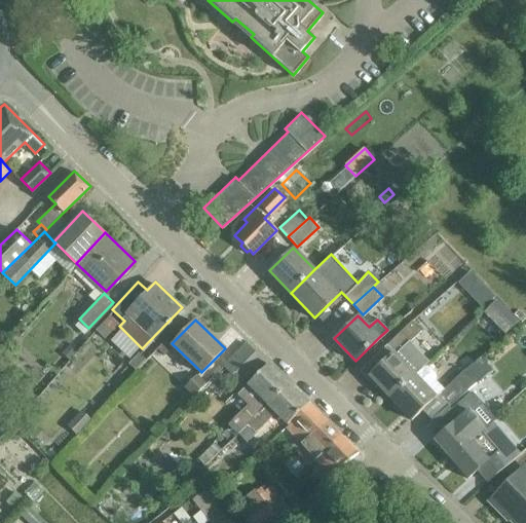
[(393,353),(370,375),(378,383),(390,397),(422,366),(428,360),(410,340),(421,330),(411,320),(386,343),(385,344),(393,353)]
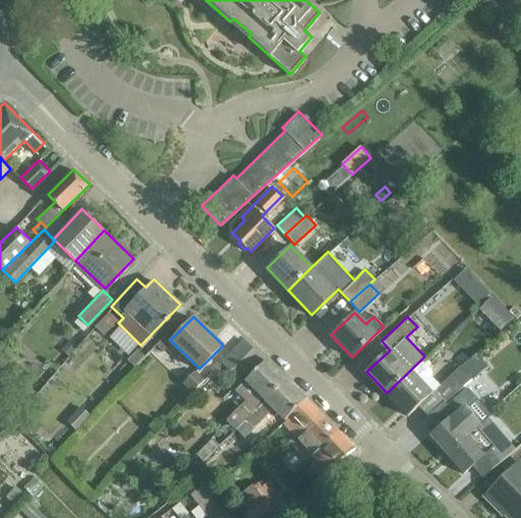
[(101,318),(93,326),(102,335),(110,327),(101,318)]
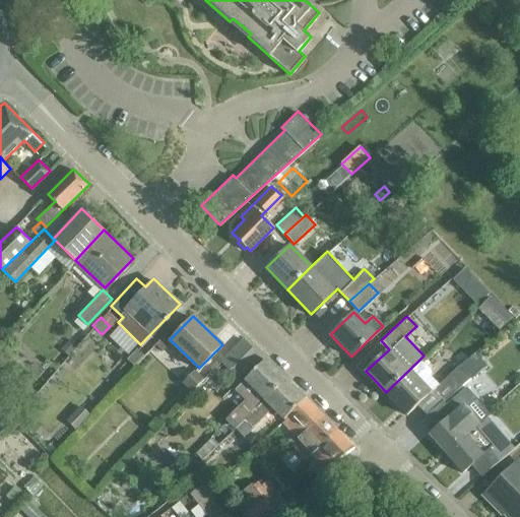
[(163,335),(154,343),(160,349),(169,341),(163,335)]
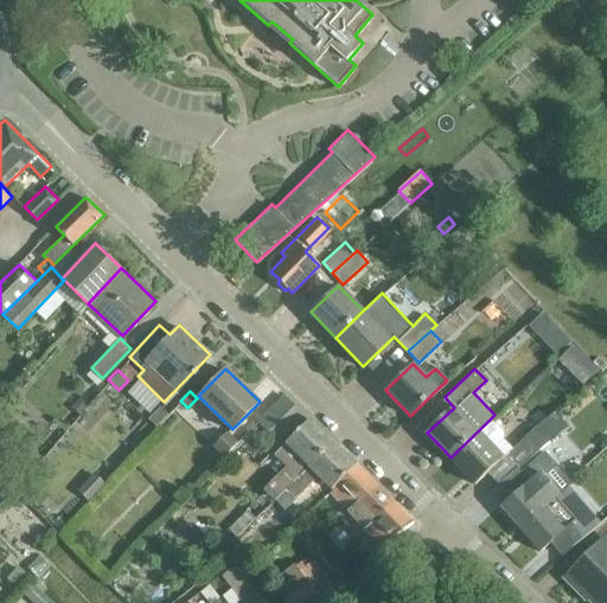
[(279,441),(306,415),(286,395),(259,422),(279,441)]
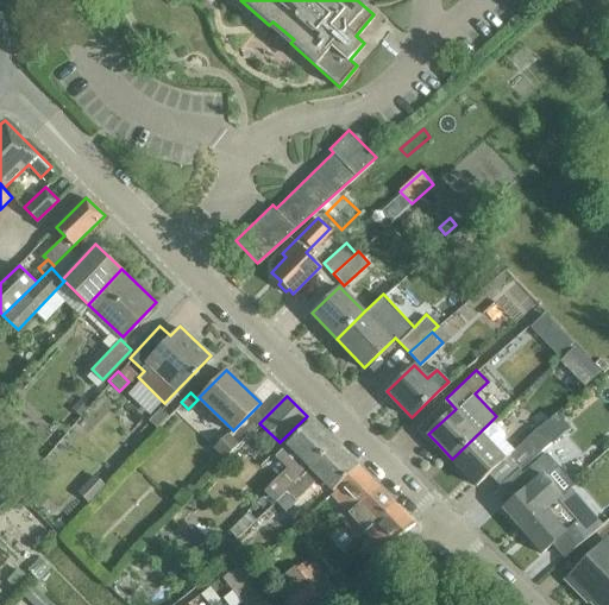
[(81,397),(70,408),(79,415),(89,403),(81,397)]
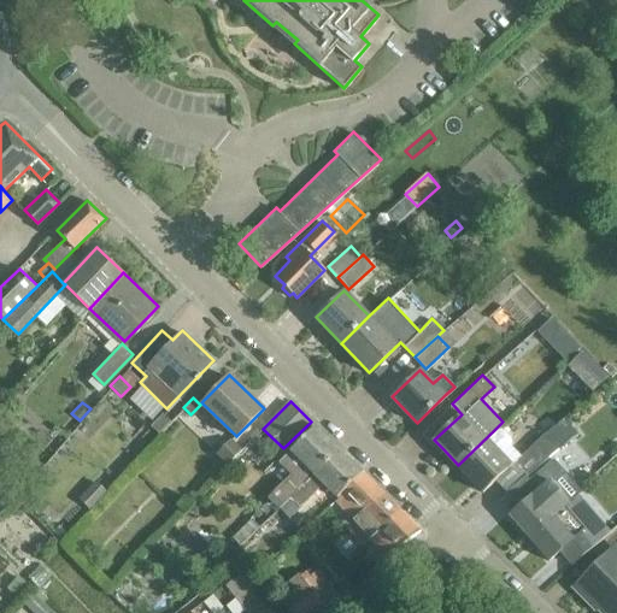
[(159,435),(171,420),(162,413),(150,426),(159,435)]
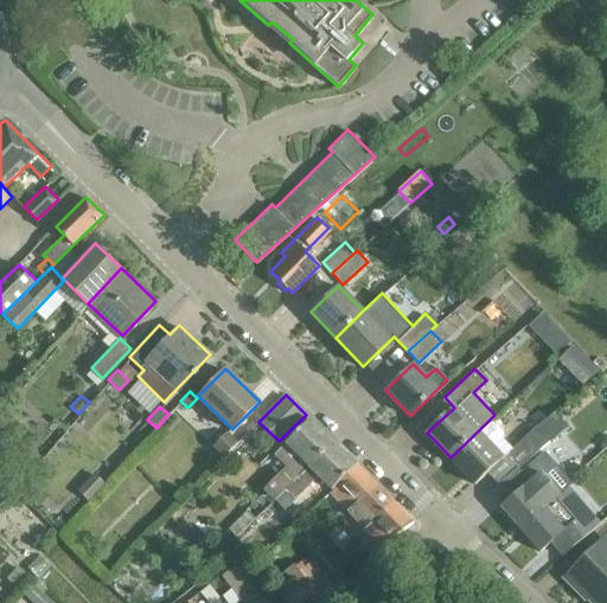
[(287,464),(262,487),(266,491),(274,499),(275,498),(276,498),(286,488),(310,463),(332,442),(321,431),(321,430),(311,418),(275,453),(287,464)]
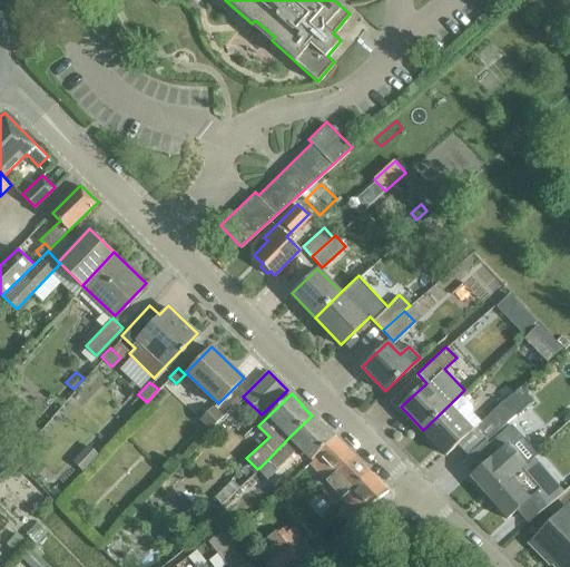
[(423,430),(445,453),(474,426),(480,420),(471,410),(472,407),(471,402),(468,400),(464,397),(461,396),(458,397),(423,430)]
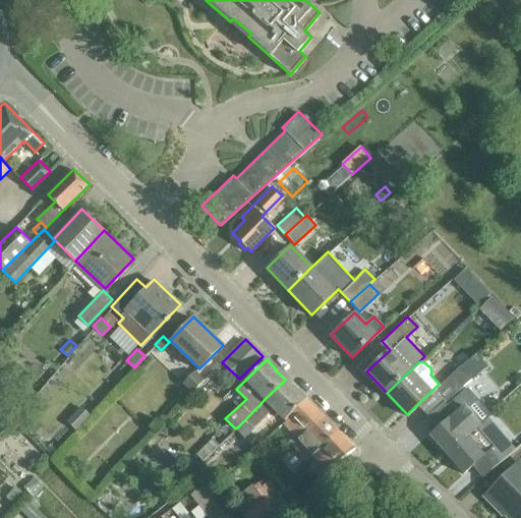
[(459,365),(433,389),(444,400),(471,379),(471,378),(459,365)]
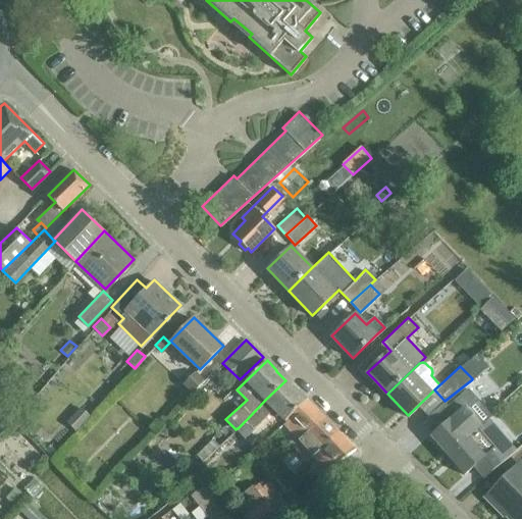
[(184,382),(194,392),(205,379),(195,370),(184,382)]
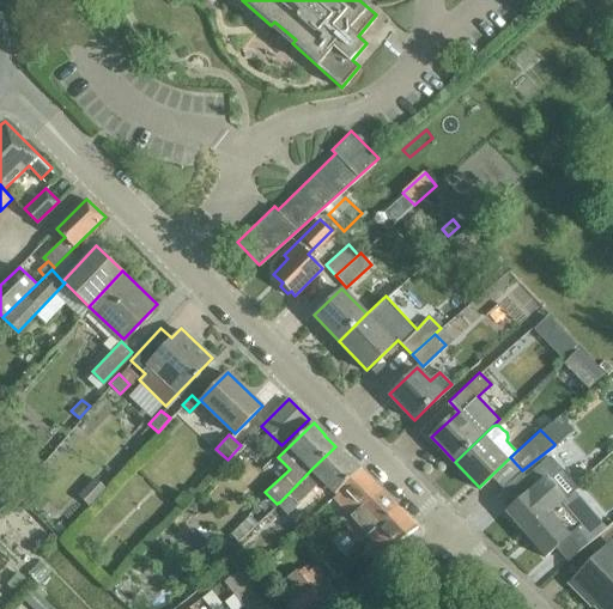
[(313,468),(289,493),(279,503),(287,512),(322,480),(337,494),(363,472),(335,446),(313,468)]
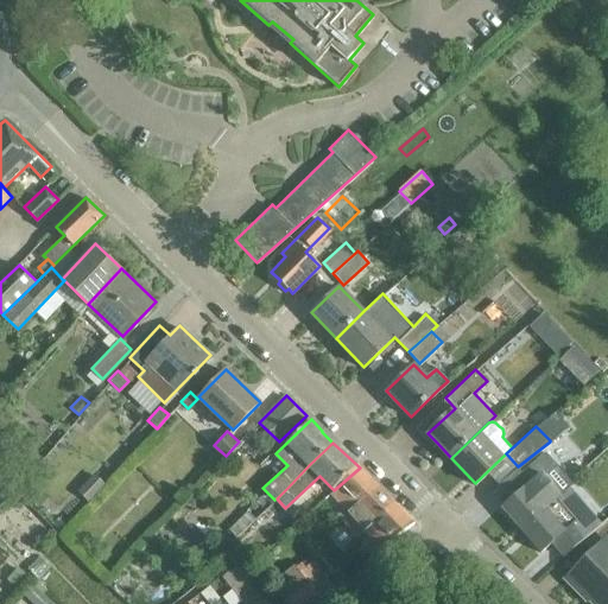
[(545,451),(521,470),(518,466),(498,484),(511,498),(501,507),(520,529),(562,493),(572,483),(545,451)]
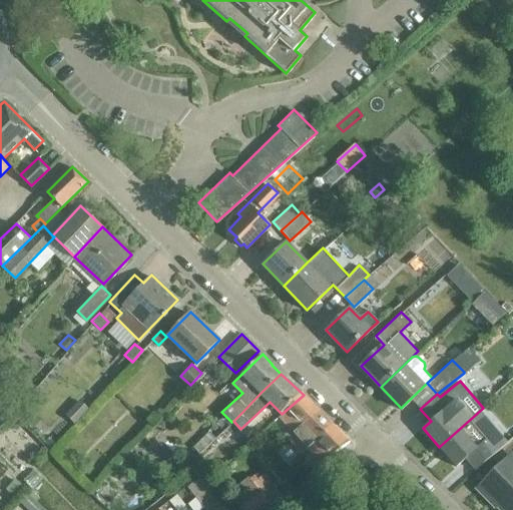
[(282,414),(280,416),(291,428),(284,434),(289,439),(295,433),(319,410),(304,394),(304,395),(282,414)]
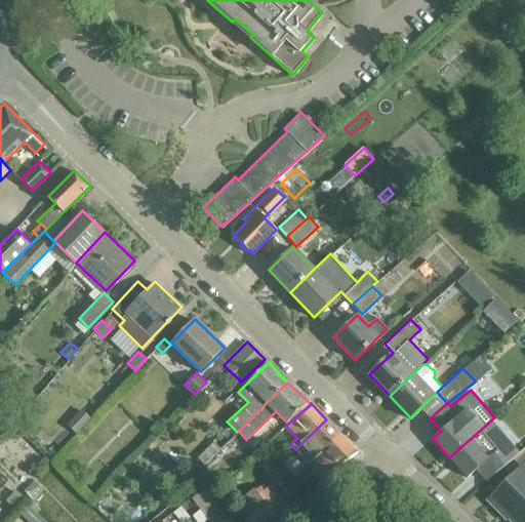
[(67,424),(78,434),(91,418),(80,408),(67,424)]
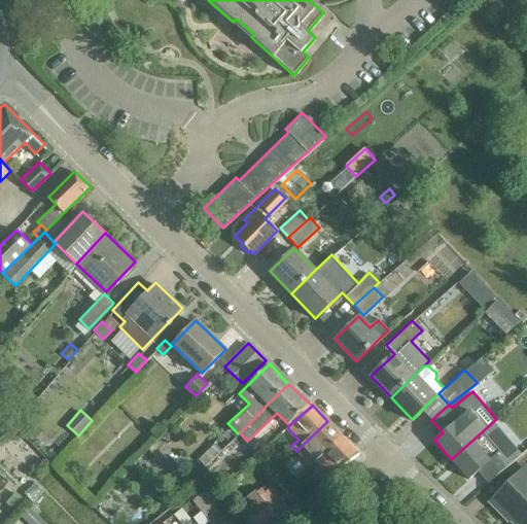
[(303,445),(296,451),(309,464),(316,458),(317,460),(342,437),(327,421),(303,445)]
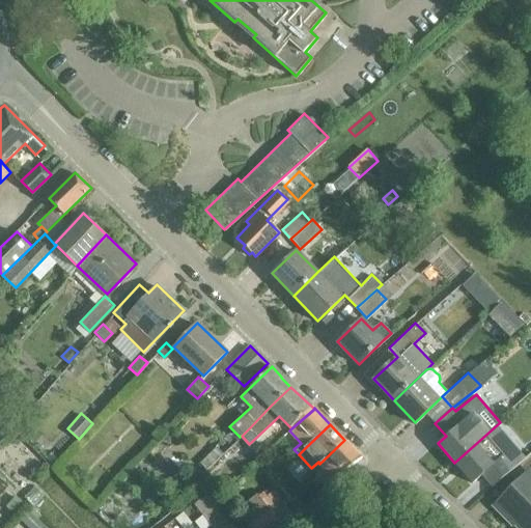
[(519,462),(491,431),(454,463),(472,481),(481,473),(492,485),(519,462)]
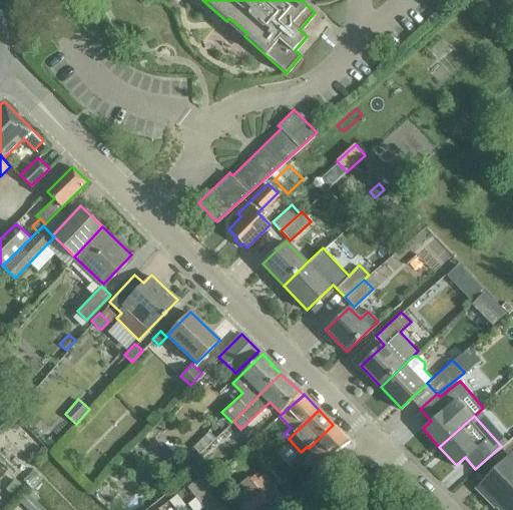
[(322,463),(348,440),(333,425),(309,448),(322,463)]
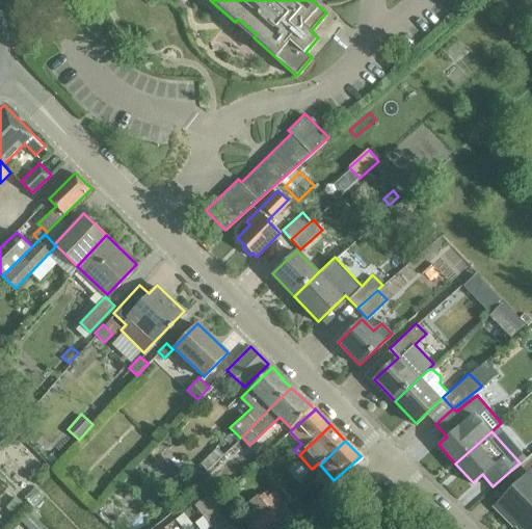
[(217,447),(201,463),(207,469),(223,453),(219,449),(217,447)]
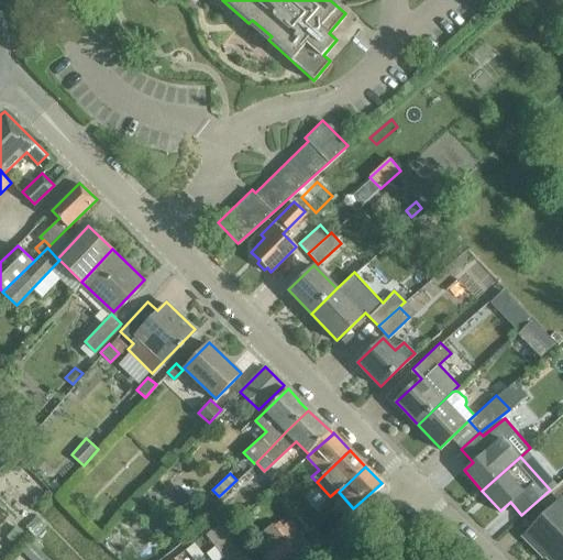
[(562,559),(562,502),(559,498),(523,534),(549,559),(562,559)]
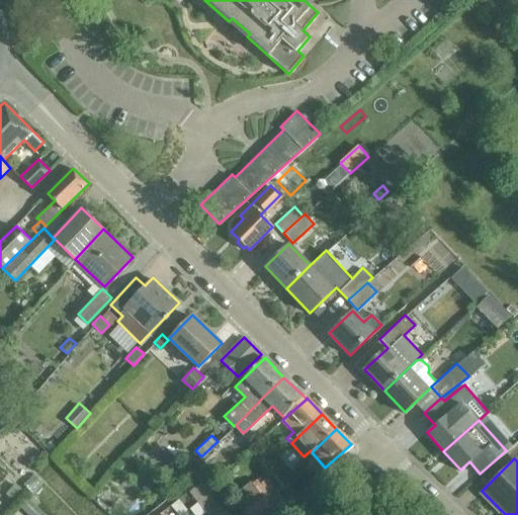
[(34,478),(25,488),(32,494),(41,485),(34,478)]
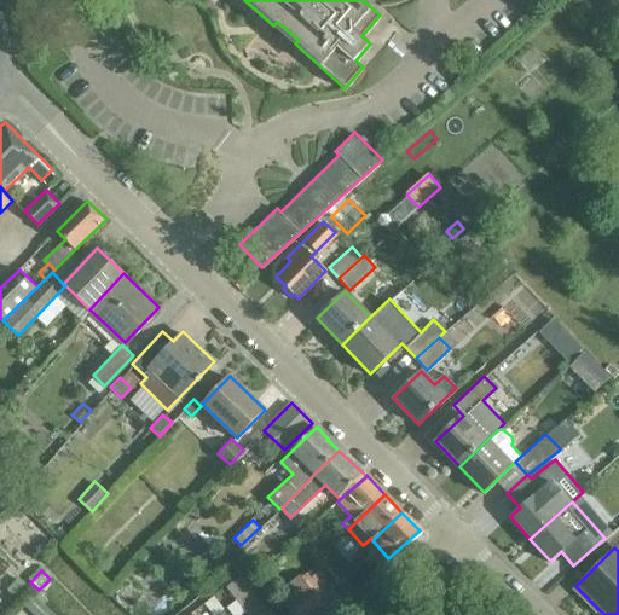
[(278,592),(291,609),(314,591),(328,581),(319,572),(312,578),(308,572),(302,576),(301,574),(278,592)]
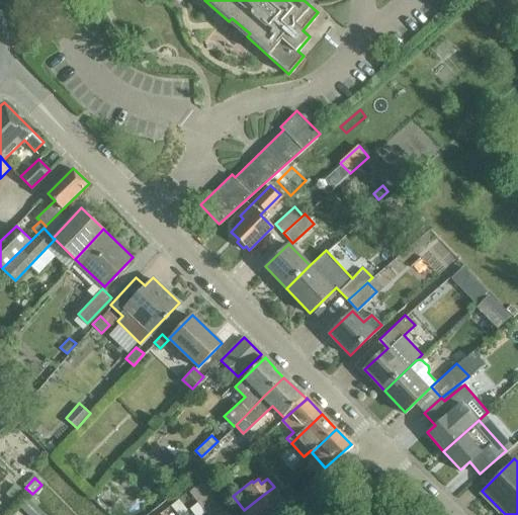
[(227,514),(201,482),(189,492),(207,514),(211,514),(213,514),(227,514)]
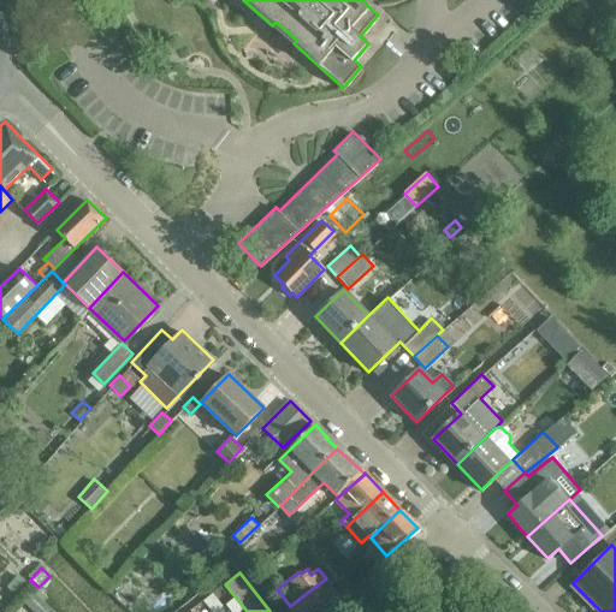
[(326,578),(313,588),(325,605),(338,594),(326,578)]
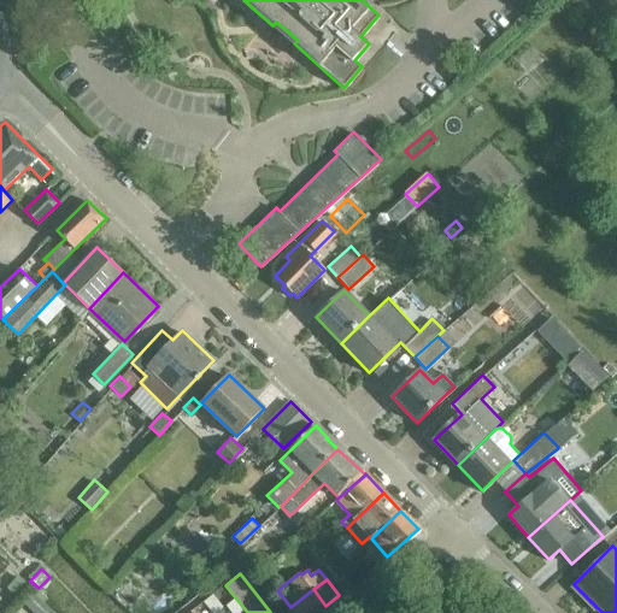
[(291,612),(315,612),(325,606),(313,589),(291,607),(288,609),(291,612)]
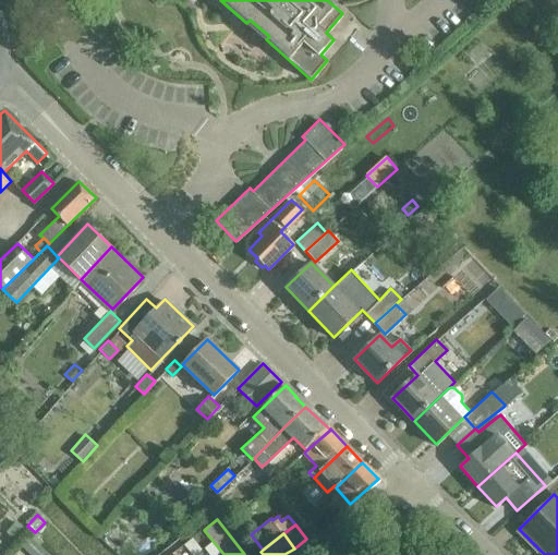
[(29,554),(48,554),(28,535),(20,543),(29,554)]
